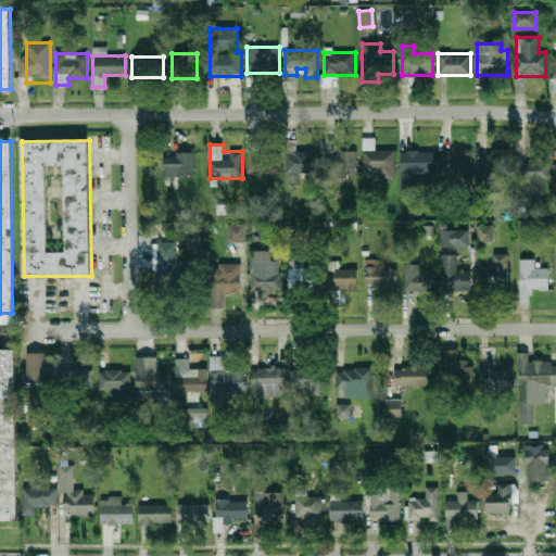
[(395,180),(395,150),(367,150),(367,180),(395,180)]
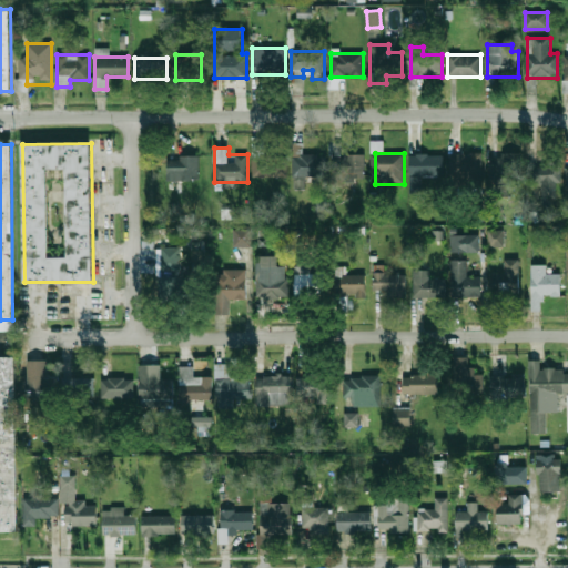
[(519,179),(519,153),(490,153),(490,179),(519,179)]
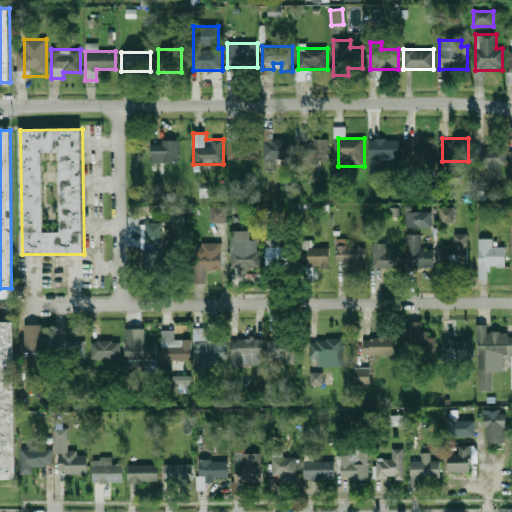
[(370,139),(370,173),(379,173),(379,158),(400,158),(400,139),(370,139)]
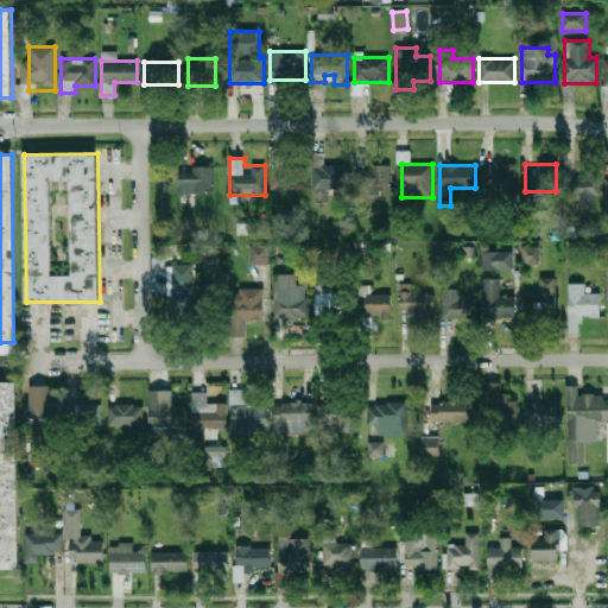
[(515,189),(515,165),(482,165),(482,189),(515,189)]
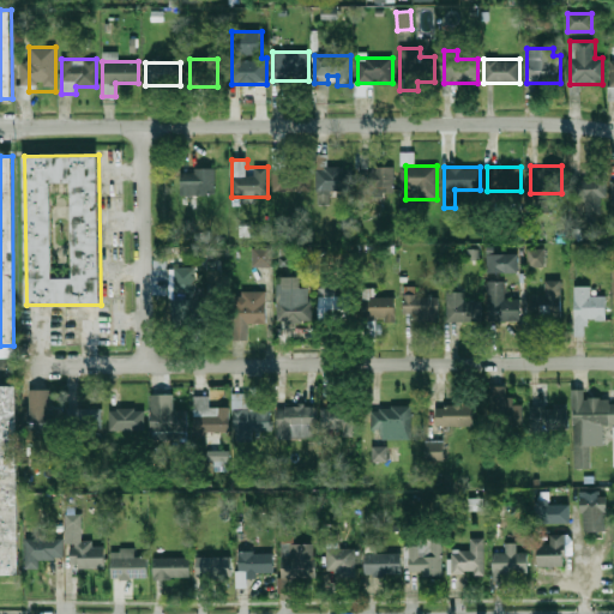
[(309,192),(309,168),(274,168),(274,192),(309,192)]
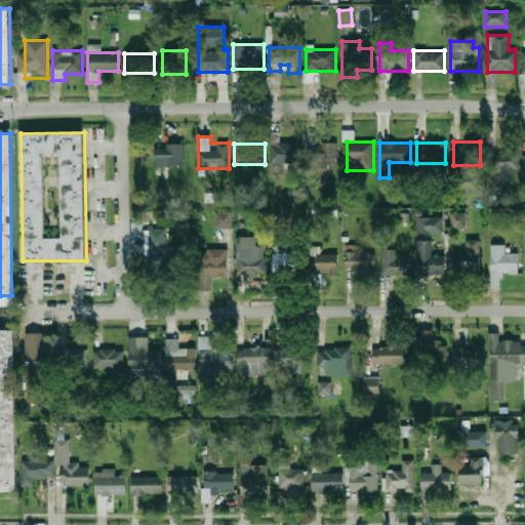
[(271,163),(300,163),(300,144),(271,144),(271,163)]
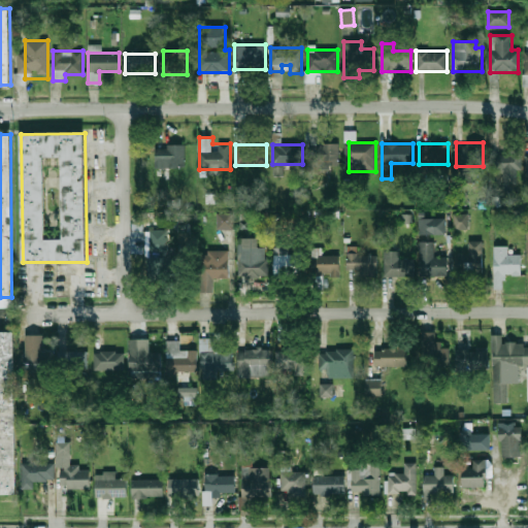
[(339,144),(309,144),(309,167),(339,168),(339,144)]
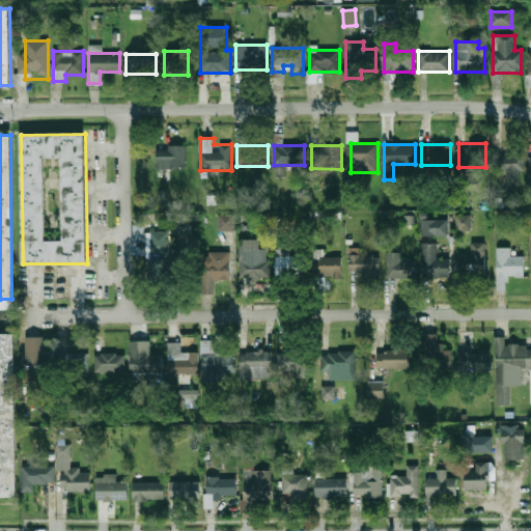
[(187,146),(157,146),(157,169),(187,169),(187,146)]
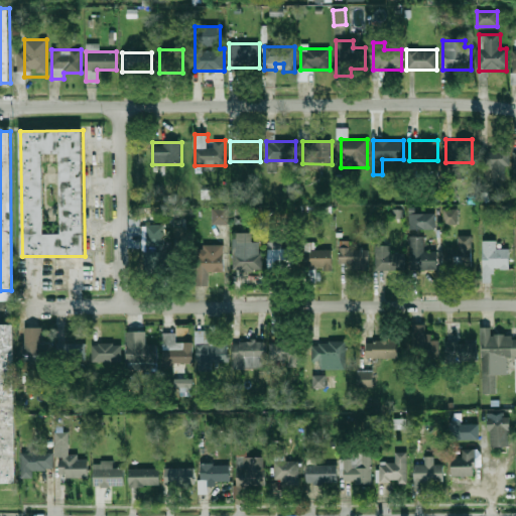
[(508,150),(481,150),(481,170),(492,170),(492,179),(508,179),(508,150)]
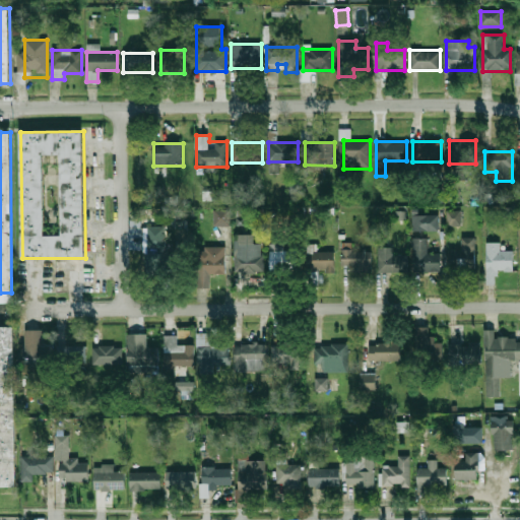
[(213,226),(230,226),(230,210),(213,210),(213,226)]
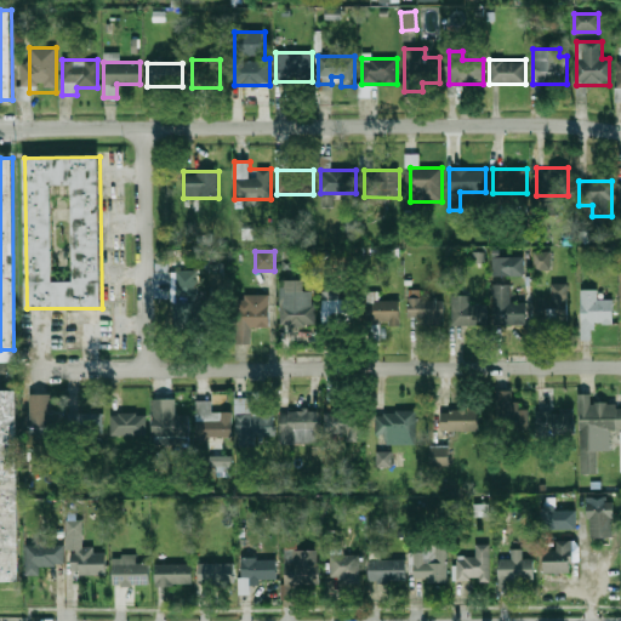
[(551,251),(533,252),(534,271),(551,269),(551,251)]
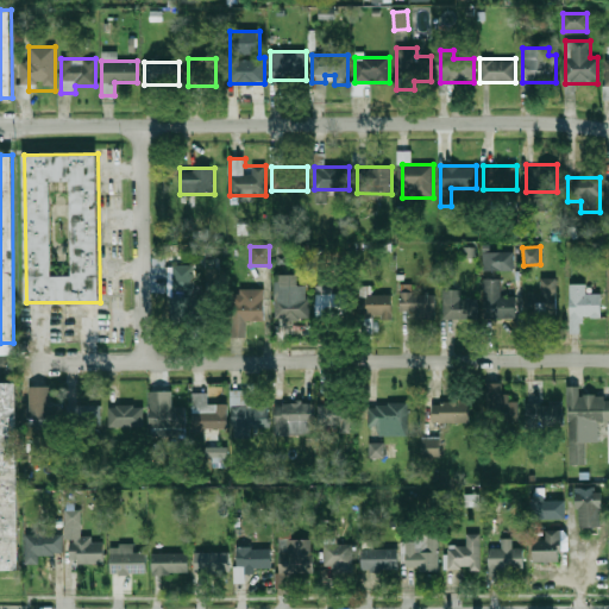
[(513,252),(482,252),(482,270),(513,270),(513,252)]
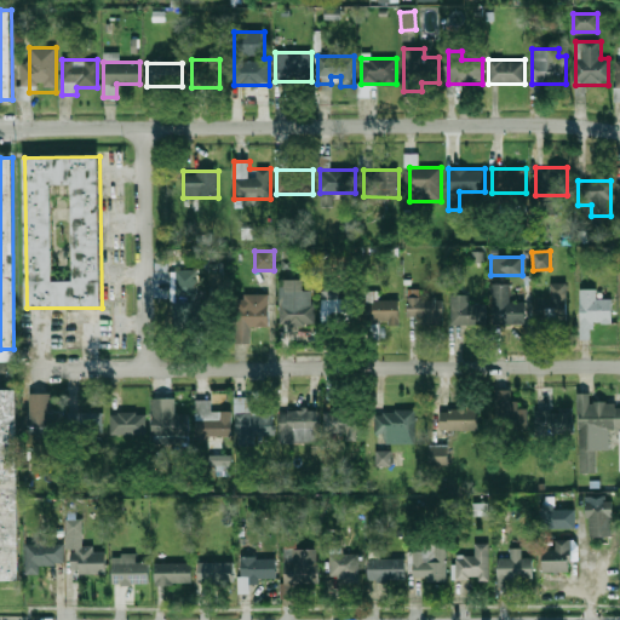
[(200,270),(176,270),(176,300),(200,300),(200,270)]
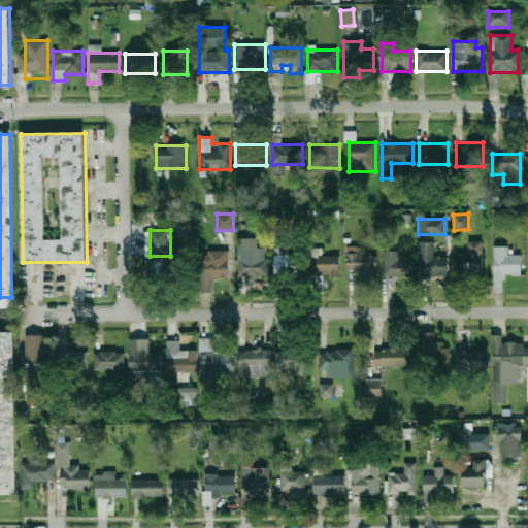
[(258,238),(239,238),(239,276),(266,276),(266,248),(258,248),(258,238)]
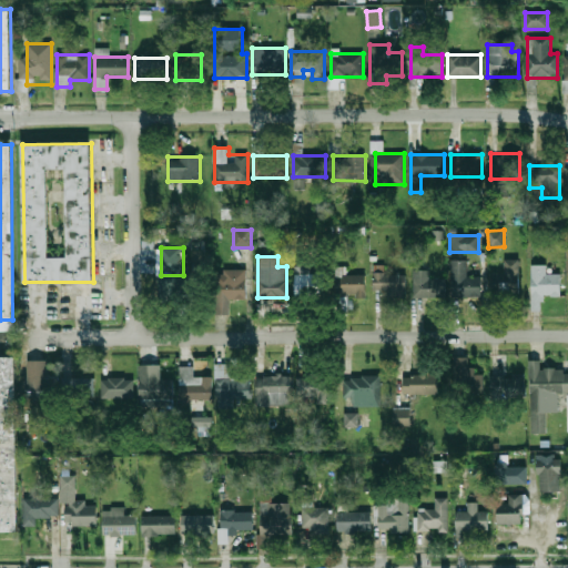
[(519,295),(519,260),(504,260),(504,273),(490,273),(490,295),(519,295)]
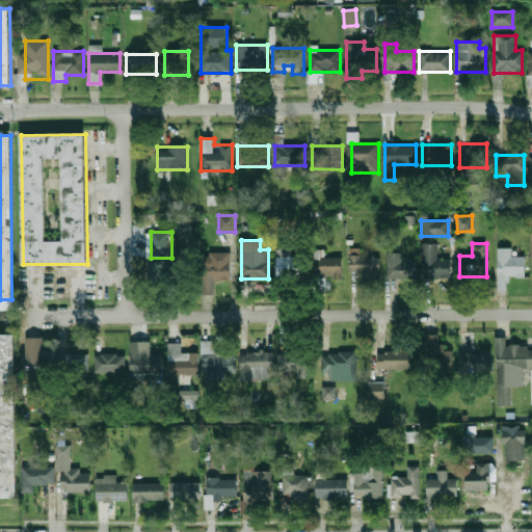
[(423,244),(423,277),(451,277),(451,260),(439,260),(439,244),(423,244)]
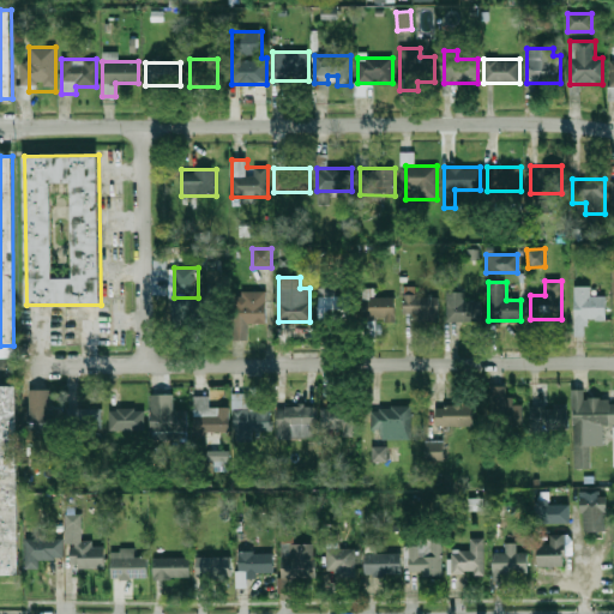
[(336,287),(319,287),(319,320),(349,320),(349,296),(336,296),(336,287)]
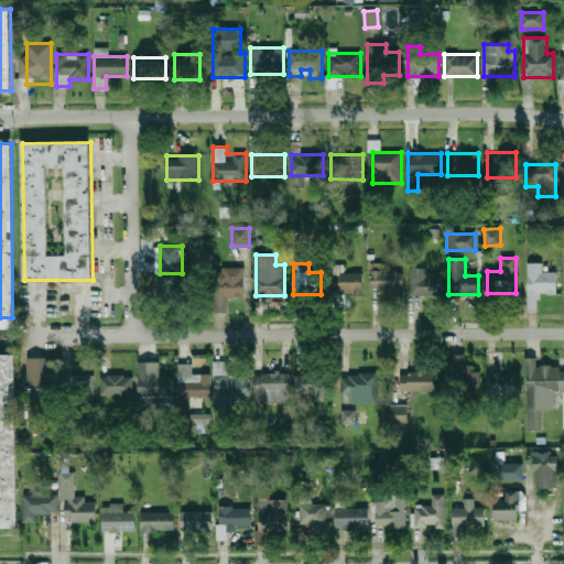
[(544,263),(528,263),(528,295),(556,295),(556,272),(544,272),(544,263)]
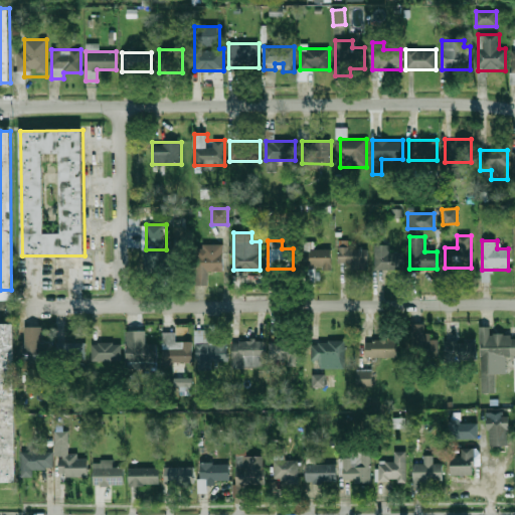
[(223,271),(223,245),(195,245),(195,272),(223,271)]
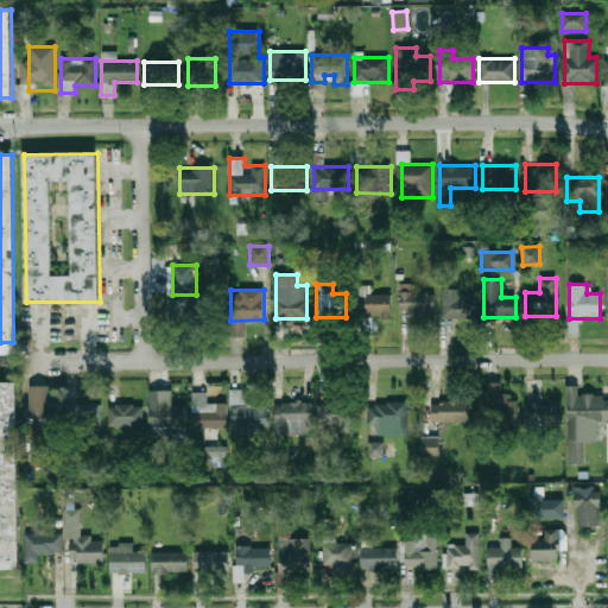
[(359,317),(392,317),(392,293),(359,293),(359,317)]
